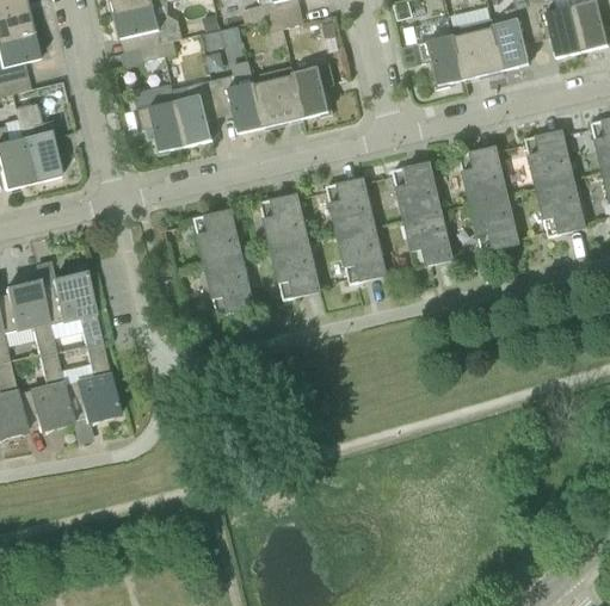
[(0,0),(0,12),(31,6),(29,0),(0,0)]
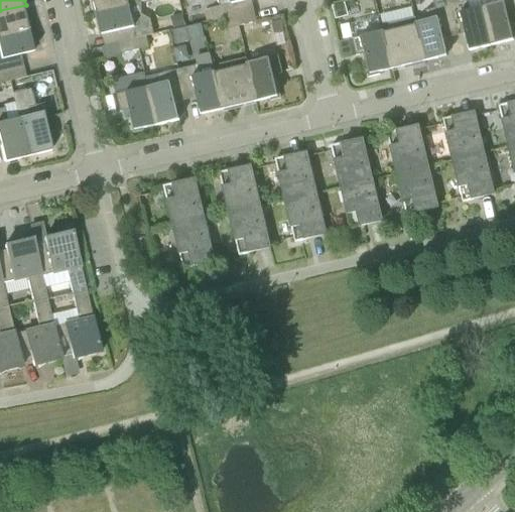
[(93,0),(96,10),(130,2),(138,0),(93,0)]
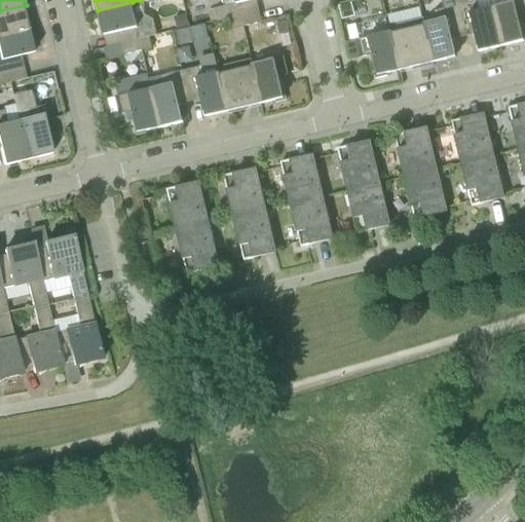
[(230,14),(255,8),(254,0),(224,0),(225,3),(216,5),(218,17),(230,14)]
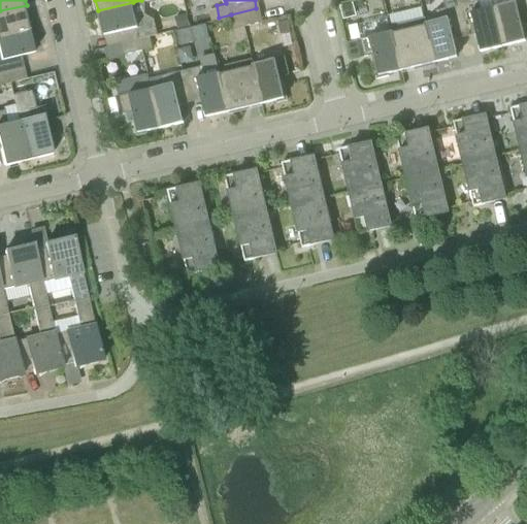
[(453,30),(465,27),(458,0),(445,0),(447,5),(437,7),(439,17),(427,20),(436,59),(458,54),(453,30)]
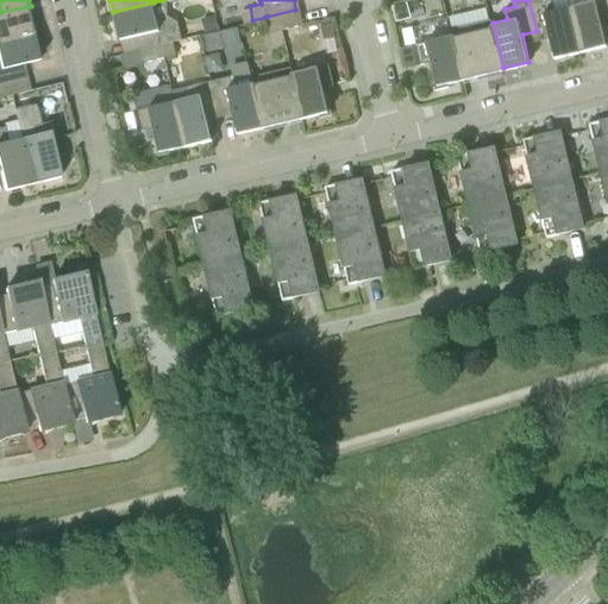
[(556,56),(582,49),(571,4),(556,7),(555,0),(528,0),(537,31),(549,29),(556,56)]
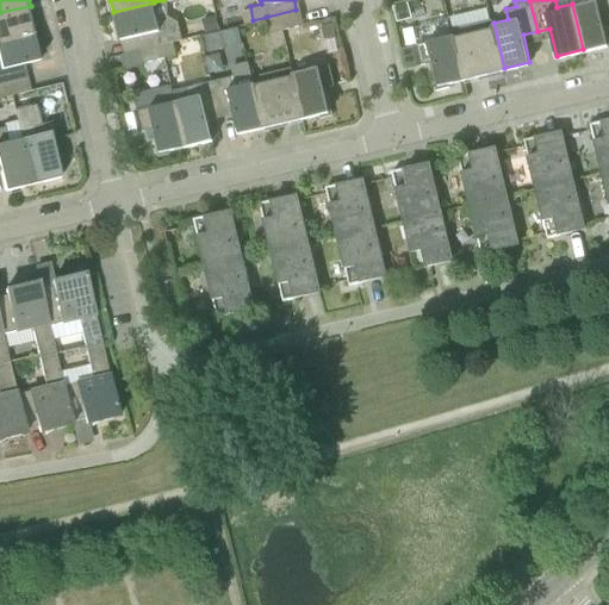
[(572,4),(583,49),(608,44),(602,17),(608,14),(608,0),(586,0),(586,1),(572,4)]
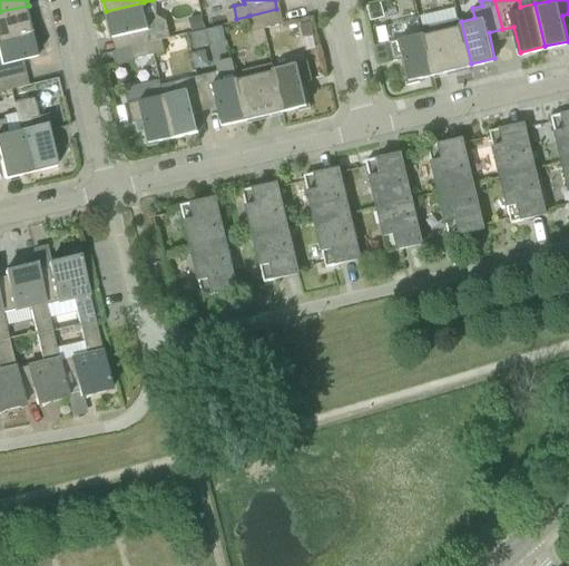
[(136,42),(163,36),(172,33),(168,17),(158,11),(147,13),(144,2),(106,11),(111,36),(114,35),(133,30),(136,42)]
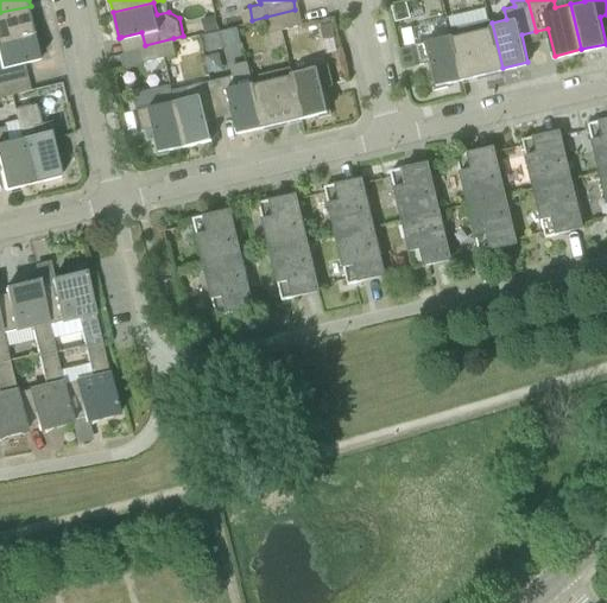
[(0,38),(37,31),(31,6),(0,12),(0,38)]
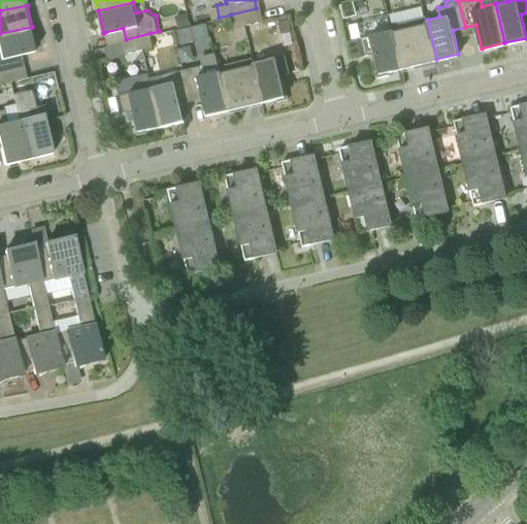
[(256,8),(231,14),(234,26),(246,23),(259,20),(256,8)]
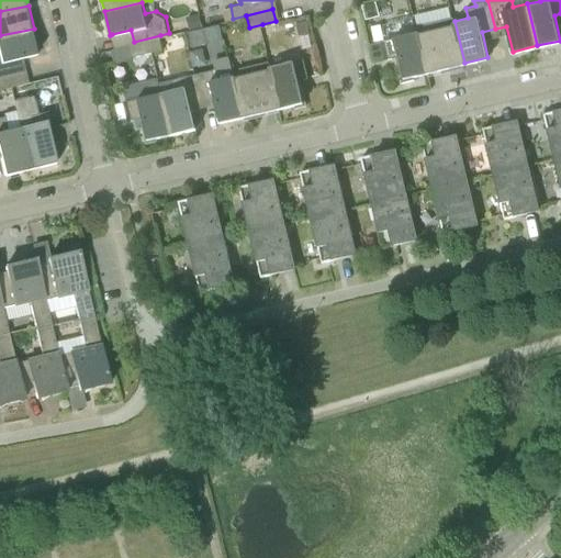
[(191,26),(202,24),(199,12),(189,14),(191,26)]
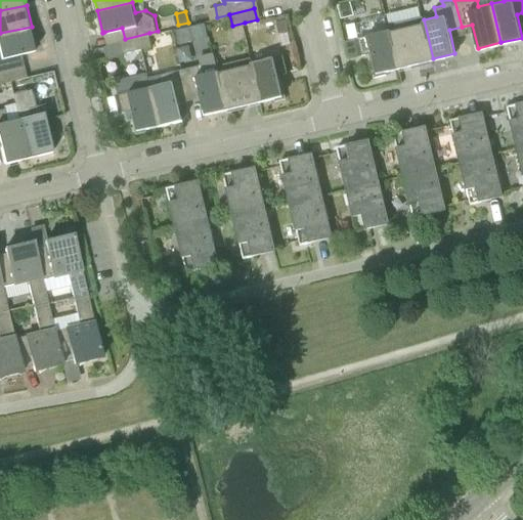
[(433,61),(433,58),(424,19),(423,14),(388,23),(389,28),(399,67),(419,62),(420,65),(433,61)]
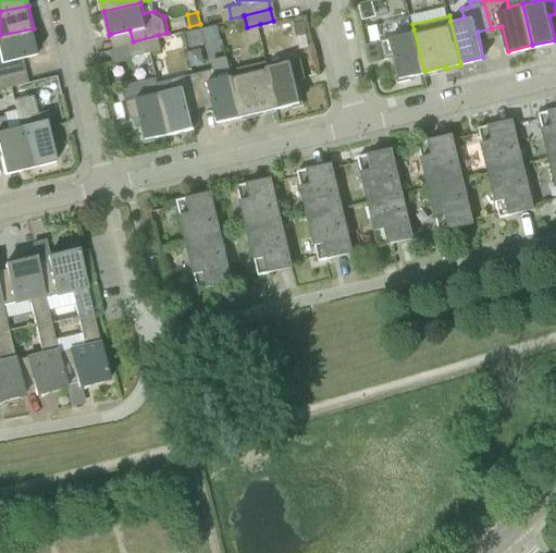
[(186,41),(208,36),(205,24),(184,29),(186,41)]
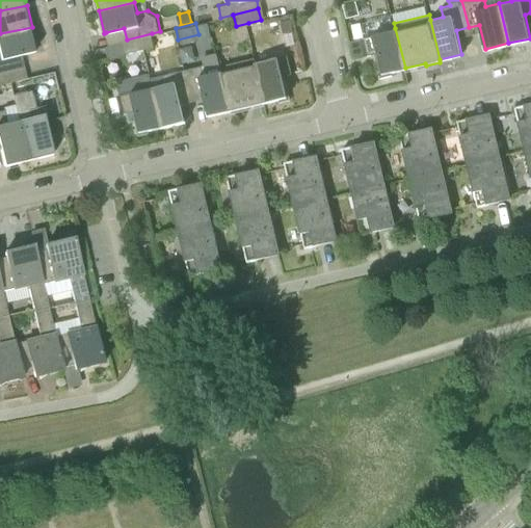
[(0,70),(20,66),(17,54),(34,50),(34,49),(37,49),(32,27),(0,33),(0,52),(1,57),(0,57),(0,70)]
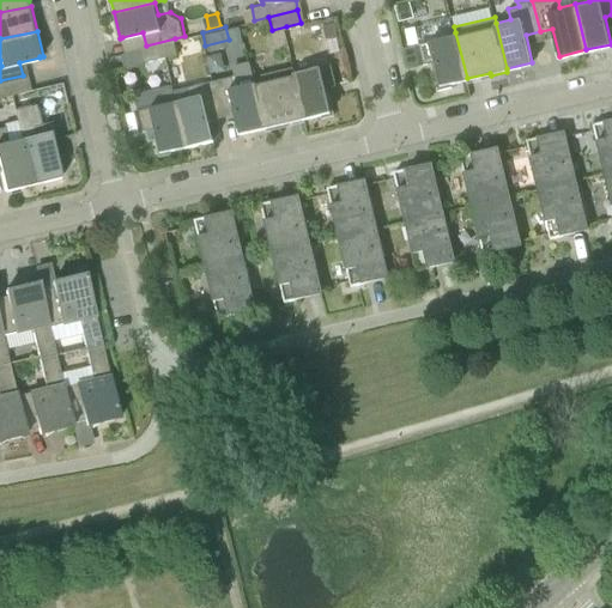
[(452,81),(467,78),(455,32),(419,41),(424,62),(432,60),(440,87),(452,85),(452,81)]
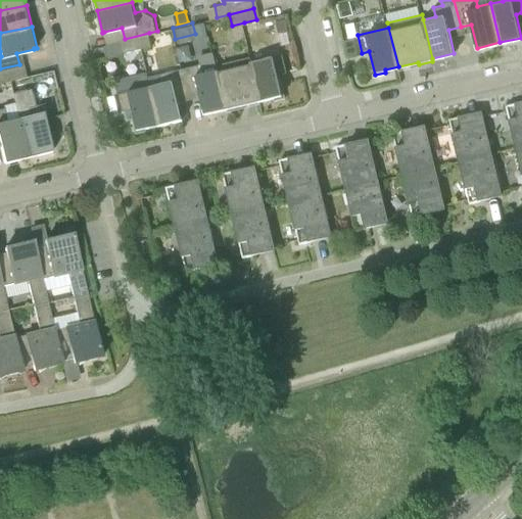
[(149,33),(125,39),(128,50),(152,45),(149,33)]
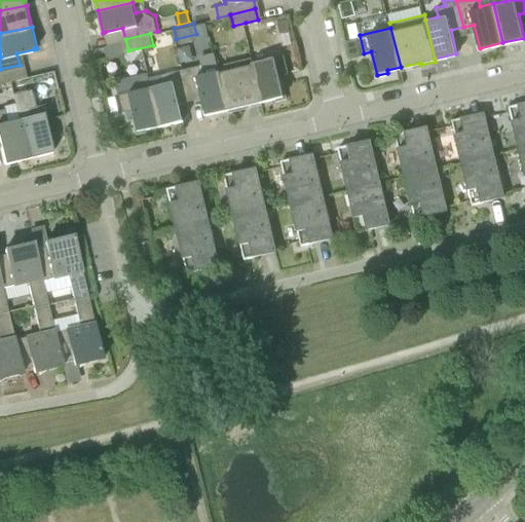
[(345,40),(349,54),(359,52),(354,37),(345,39),(345,40)]
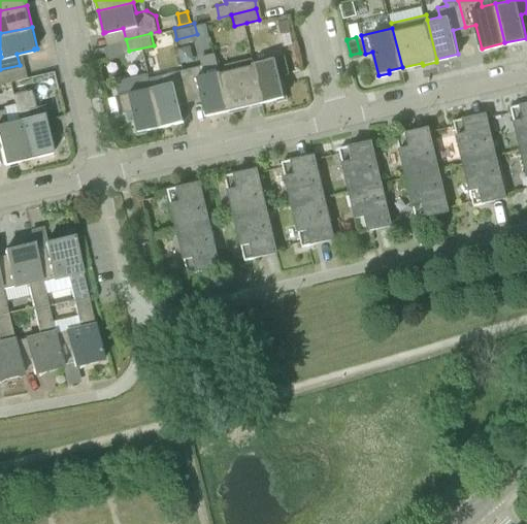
[(207,115),(229,108),(218,64),(215,51),(200,54),(203,63),(184,68),(190,93),(201,91),(207,115)]
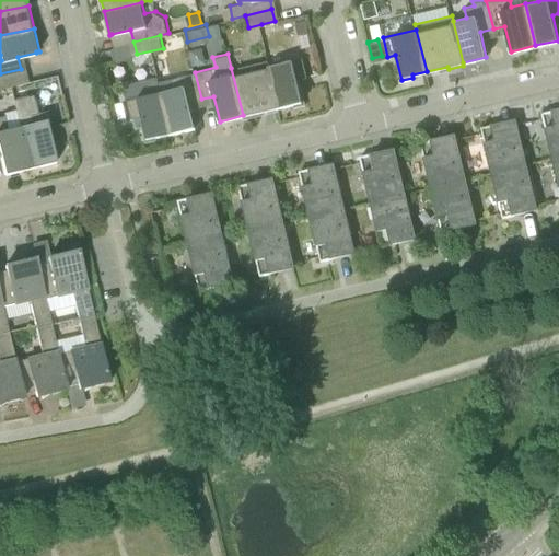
[(270,65),(279,107),(293,103),(294,106),(306,103),(300,78),(307,76),(303,57),(270,65)]
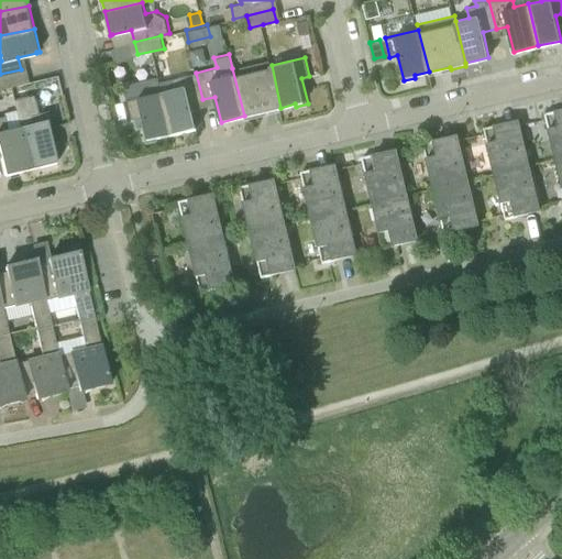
[(260,112),(281,108),(272,65),(270,59),(232,68),(244,116),(245,119),(260,116),(260,112)]
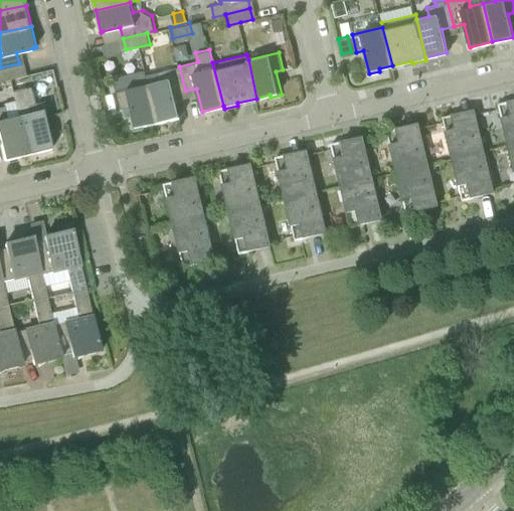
[(19,63),(0,67),(0,79),(21,75),(19,63)]
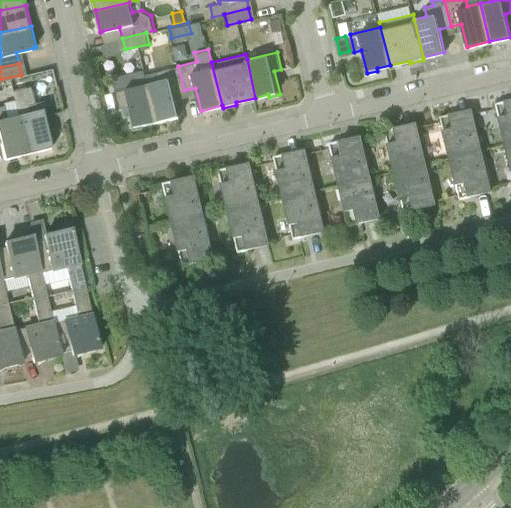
[(148,83),(157,121),(178,116),(173,93),(184,90),(178,66),(157,71),(160,80),(148,83)]
